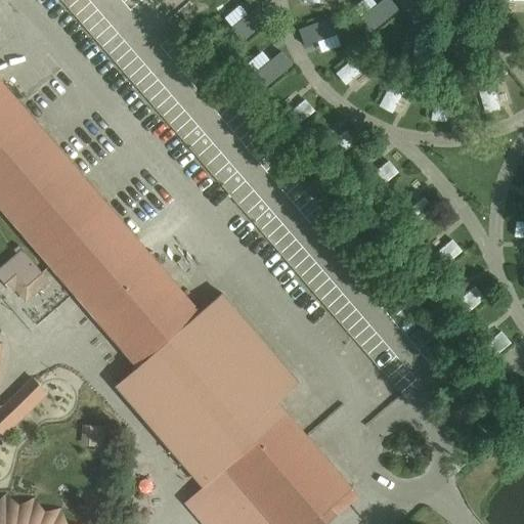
[(0,0),(0,207),(50,265),(68,286),(137,365),(116,384),(157,431),(203,484),(201,517),(206,523),(313,523),(312,521),(331,505),(337,513),(359,493),(352,485),(276,399),(298,381),(287,367),(222,294),(201,312),(179,288),(0,82),(0,1),(1,0),(0,0)]
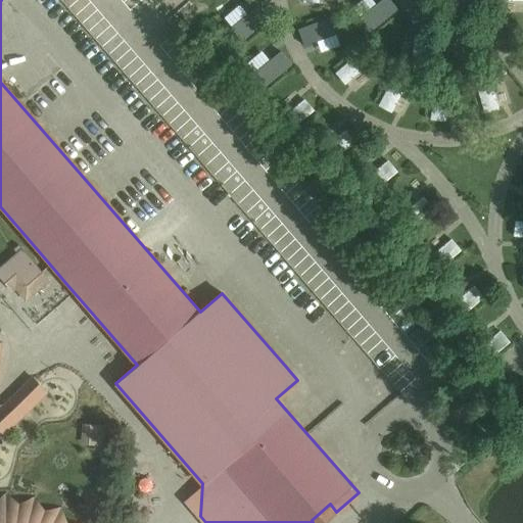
[(362,18),(370,31),(394,14),(385,2),(362,18)]
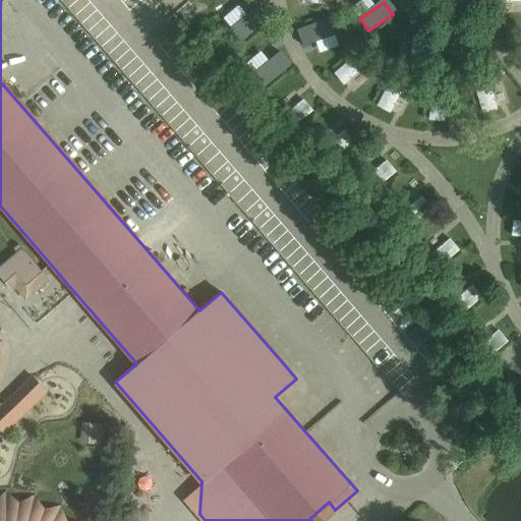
[(228,34),(237,45),(259,25),(249,14),(228,34)]
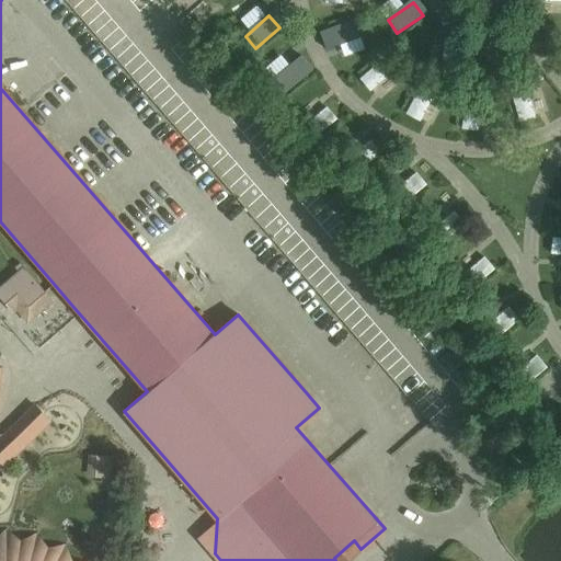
[(332,29),(336,44),(367,35),(363,20),(332,29)]
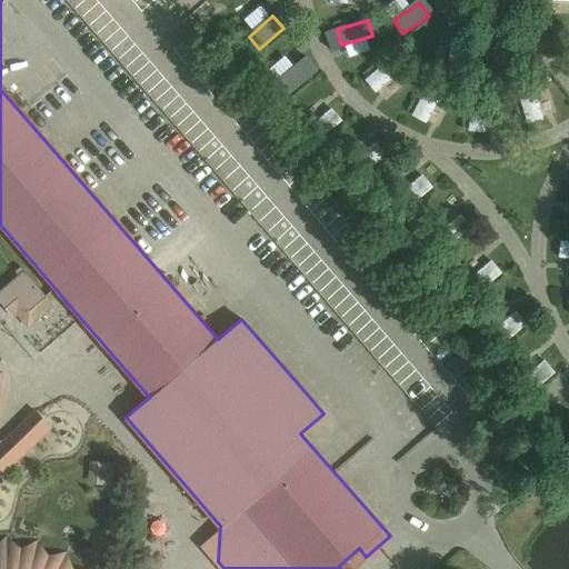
[(523,70),(536,59),(513,35),(501,46),(523,70)]
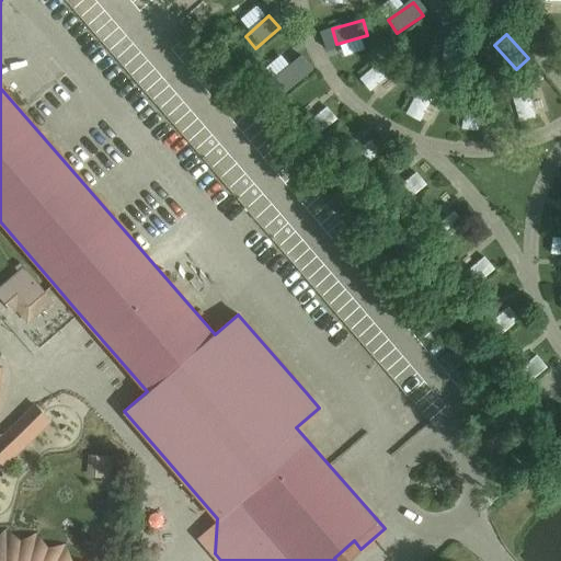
[(442,71),(458,72),(460,41),(445,39),(442,71)]
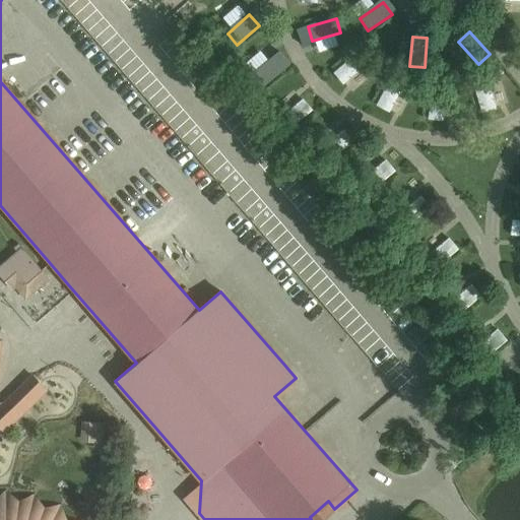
[(336,70),(346,82),(369,63),(359,52),(336,70)]
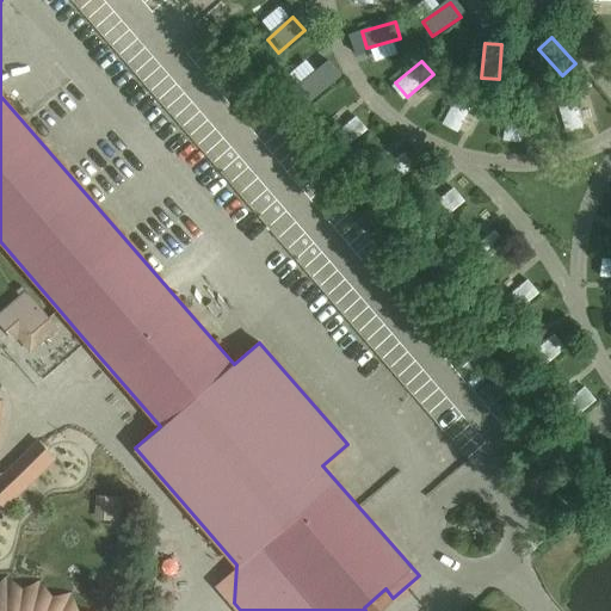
[(291,94),(303,109),(328,86),(318,73),(291,94)]
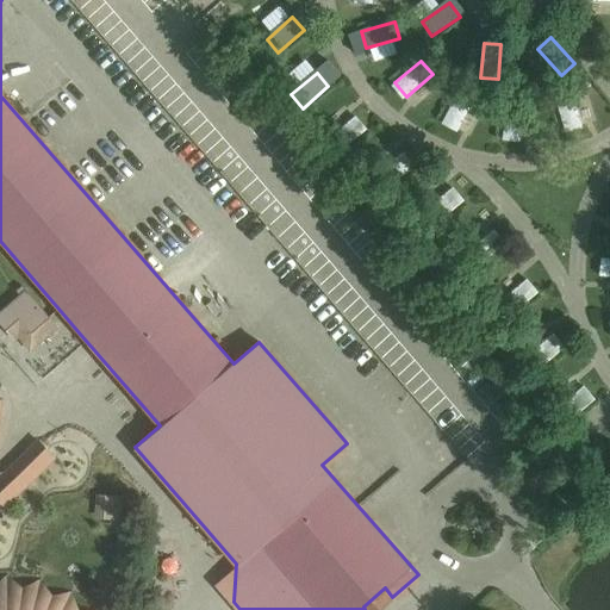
[(443,124),(459,132),(474,101),(458,93),(443,124)]
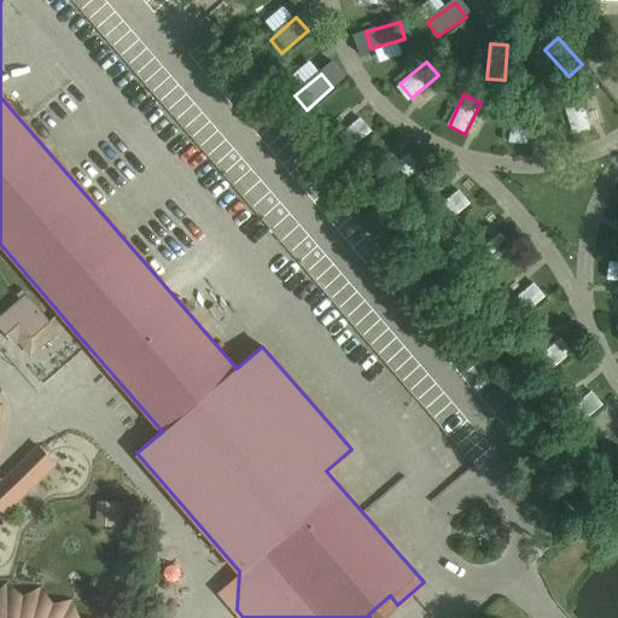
[(577,133),(594,128),(584,95),(567,100),(577,133)]
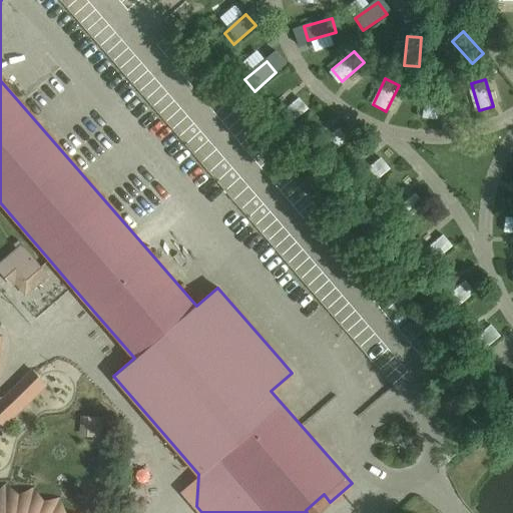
[(423,118),(438,119),(440,90),(426,89),(423,118)]
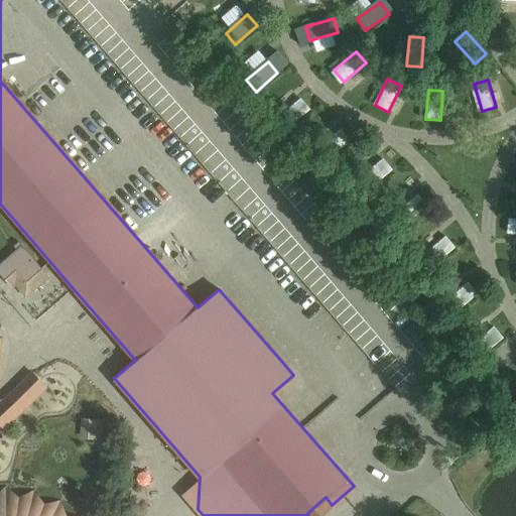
[(279,118),(288,129),(310,111),(300,99),(279,118)]
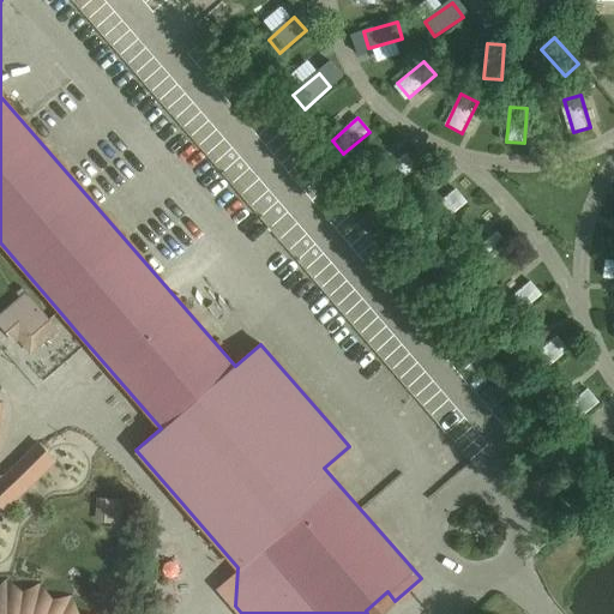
[(377,178),(389,191),(415,168),(403,155),(377,178)]
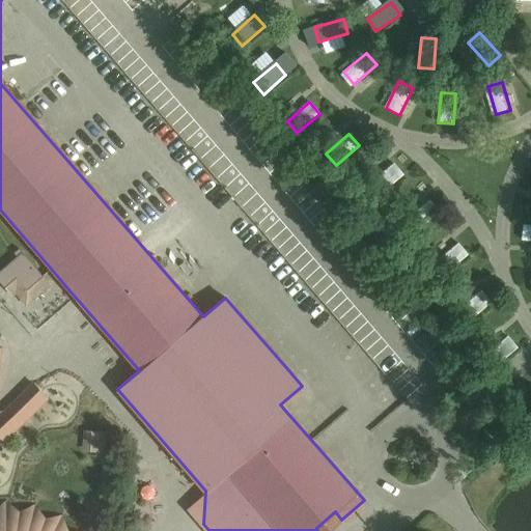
[(371,184),(381,195),(403,175),(393,164),(371,184)]
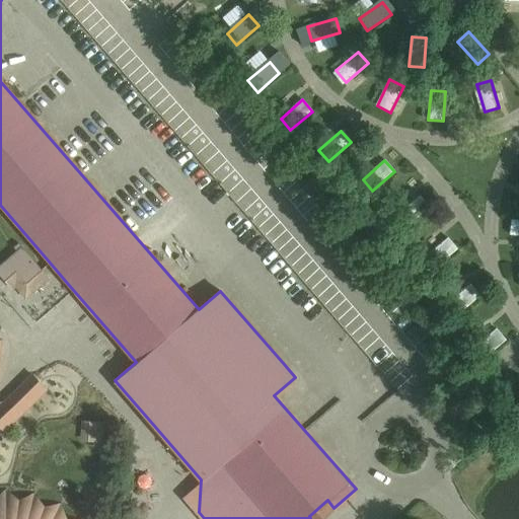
[(397,216),(406,227),(429,209),(420,197),(397,216)]
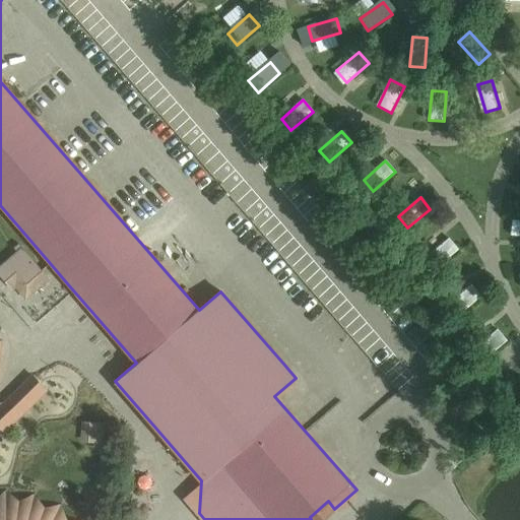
[(251,237),(264,228),(257,217),(244,226),(251,237)]
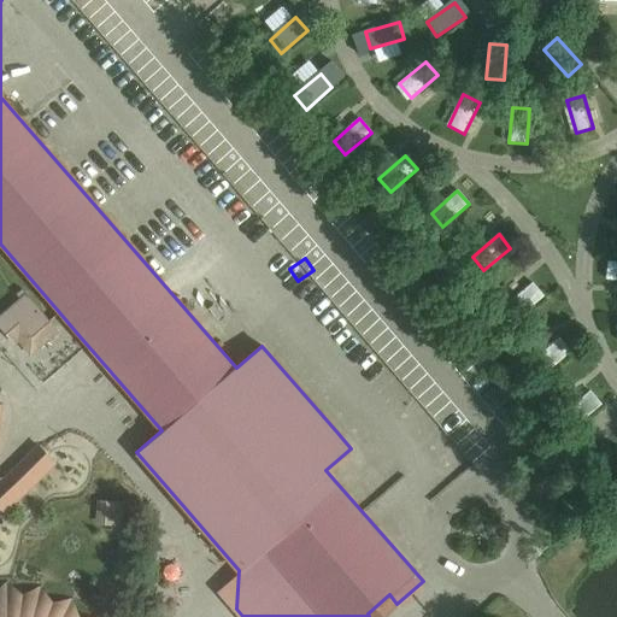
[(506,306),(518,319),(545,298),(533,285),(506,306)]
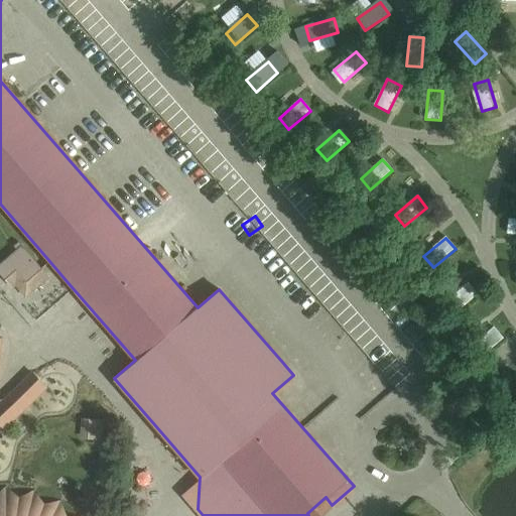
[(40,268),(21,246),(0,264),(0,273),(4,279),(15,270),(25,281),(40,268)]
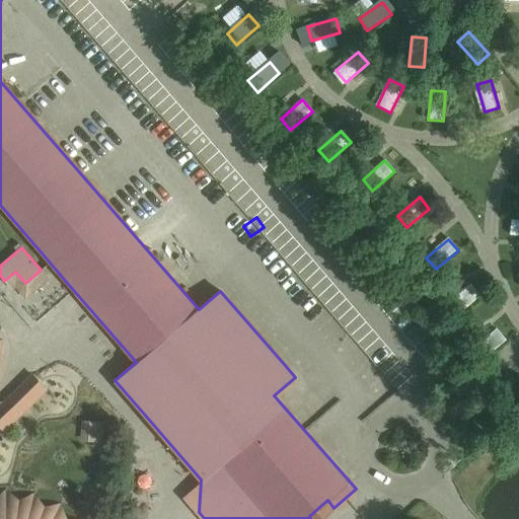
[(48,283),(43,301),(34,298),(30,314),(48,318),(53,299),(62,302),(66,287),(48,283)]
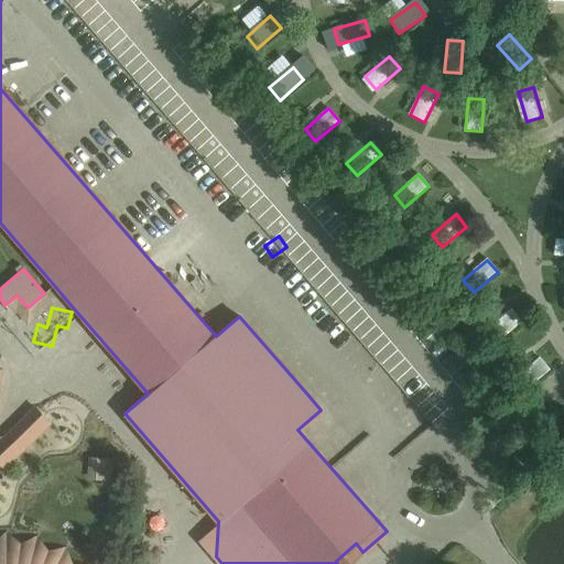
[(486,331),(496,343),(520,323),(510,310),(486,331)]
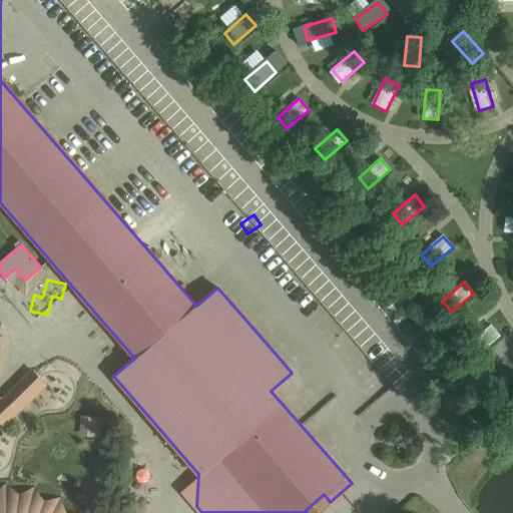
[(347,338),(351,323),(338,320),(335,335),(347,338)]
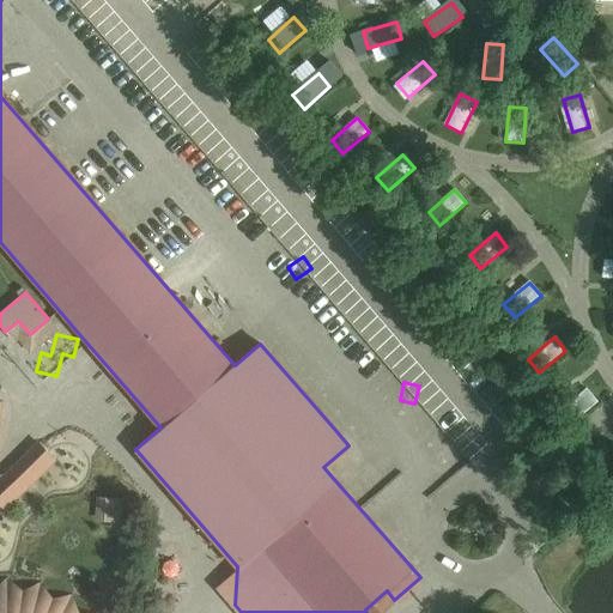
[(559,412),(570,425),(596,402),(586,389),(559,412)]
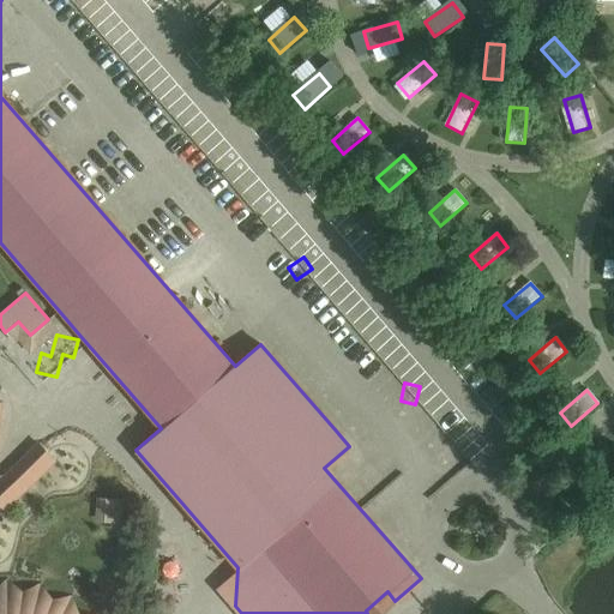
[(0,479),(0,507),(5,512),(56,461),(42,446),(38,441),(0,479)]
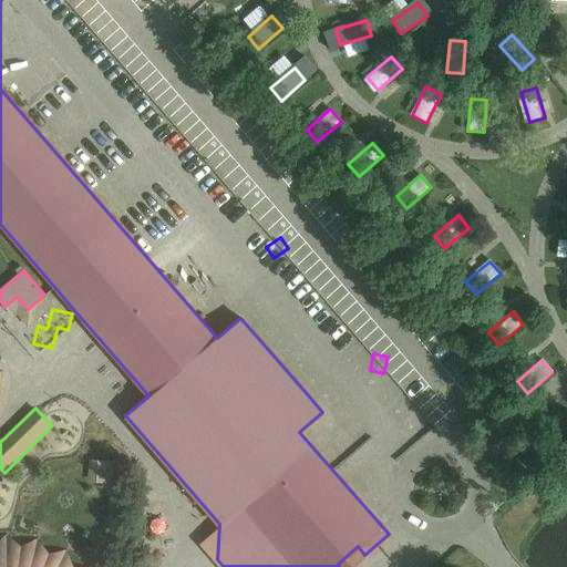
[(0,566),(73,566),(68,550),(49,554),(39,538),(21,546),(7,535),(0,539),(0,566)]
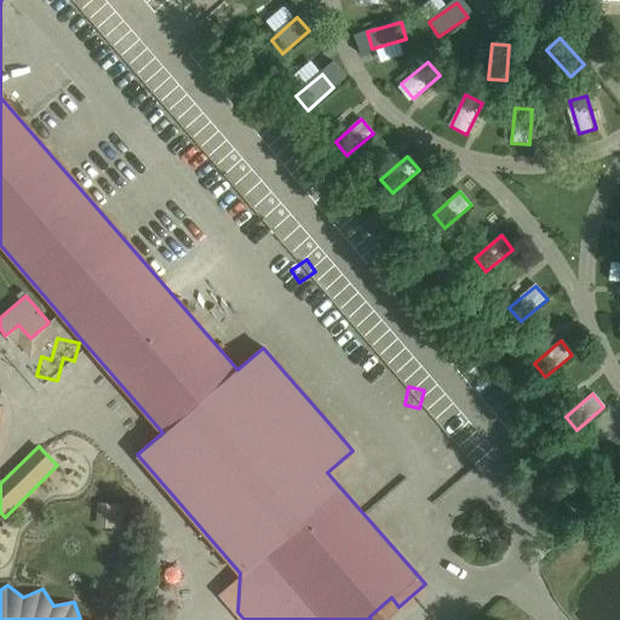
All buildings are outlined.
